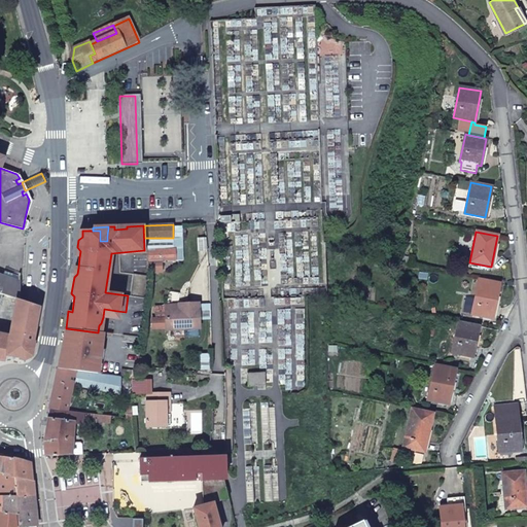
[(173,238),(149,238),(149,250),(152,250),(153,261),(161,261),(175,260),(175,258),(173,238)]
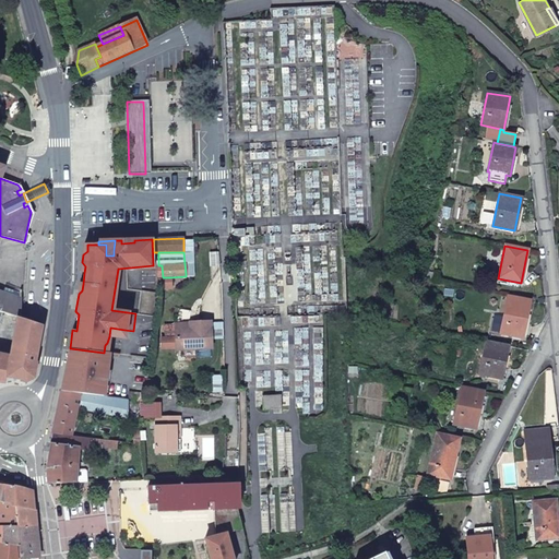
[(170,277),(163,277),(163,289),(171,289),(170,277)]
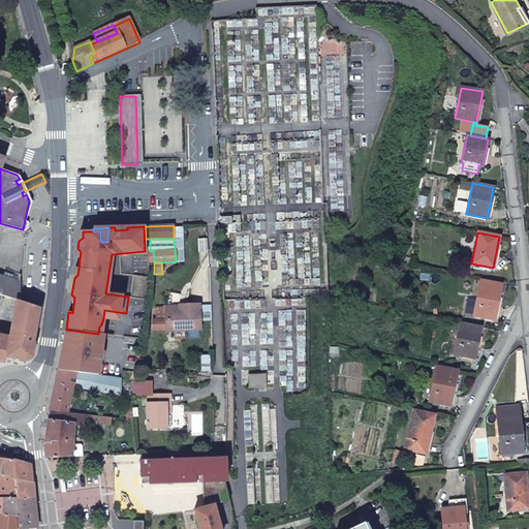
[(135,275),(130,298),(147,299),(150,276),(135,275)]
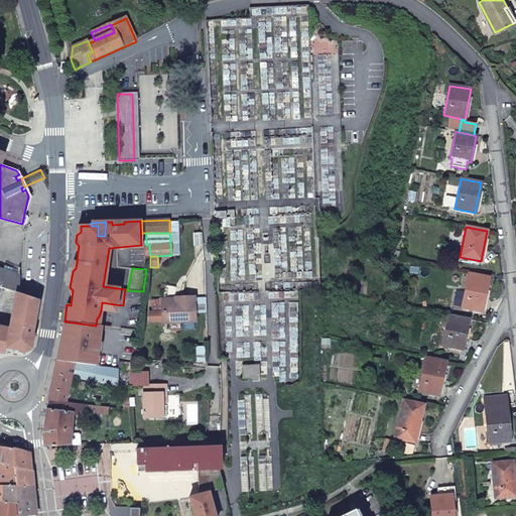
[(0,287),(15,292),(17,293),(18,275),(11,273),(2,270),(0,269),(0,287)]
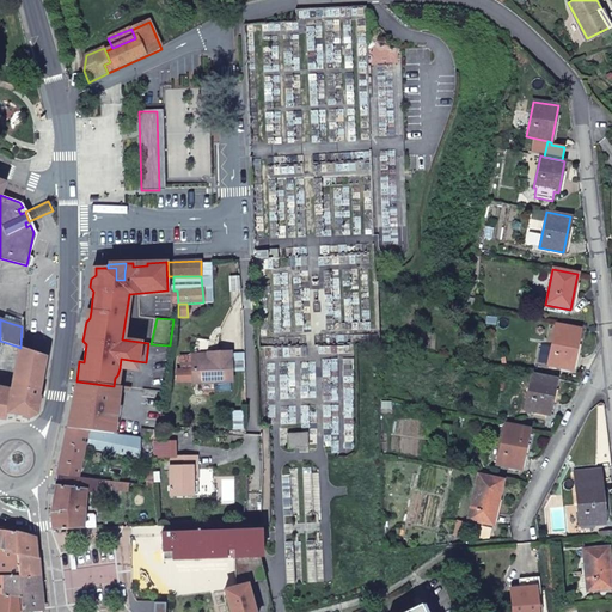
[(571,369),(580,329),(556,324),(548,365),(571,369)]
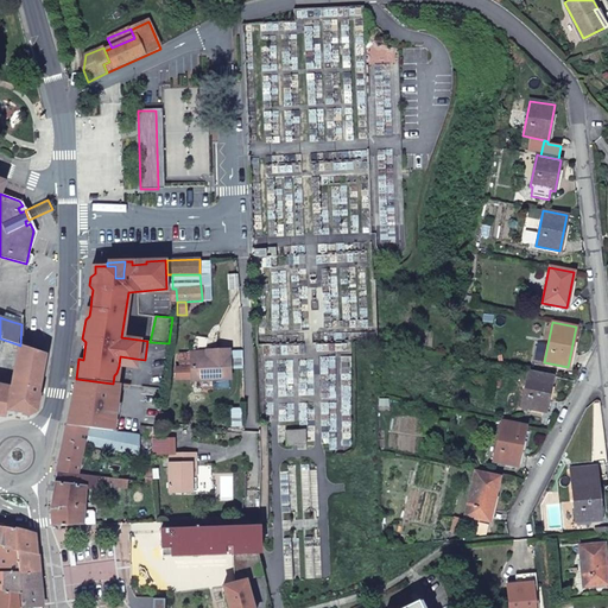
[(0,416),(5,417),(6,409),(29,413),(36,409),(37,401),(40,400),(43,384),(39,382),(45,353),(20,346),(18,344),(11,387),(0,385),(0,416)]
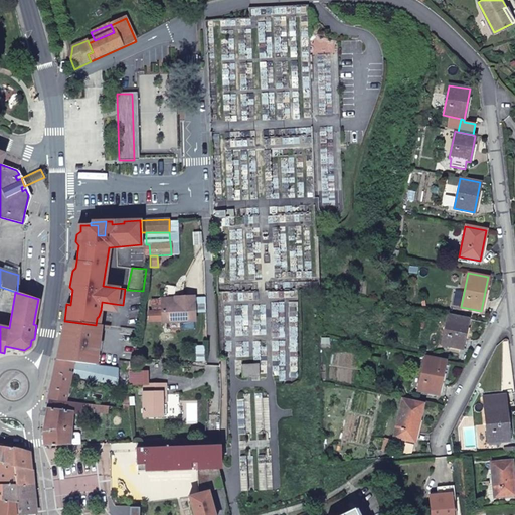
[(194,321),(193,297),(177,297),(177,303),(161,304),(162,313),(148,313),(149,323),(194,321)]
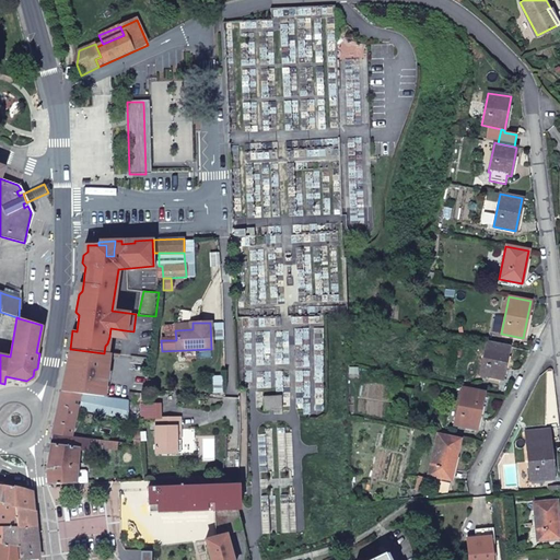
[(111,328),(109,337),(121,339),(123,333),(125,330),(111,328)]
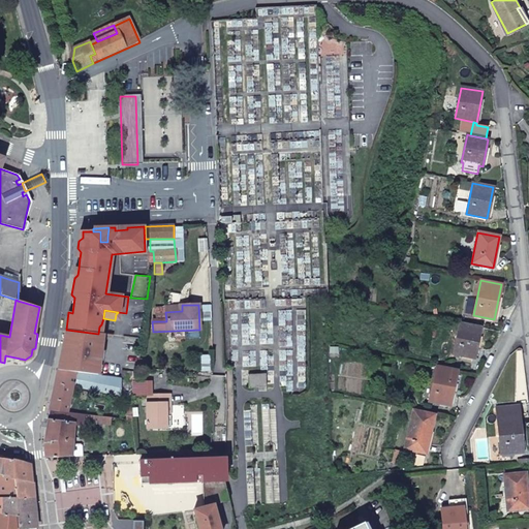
[(480,328),(460,323),(454,354),(474,359),(480,328)]
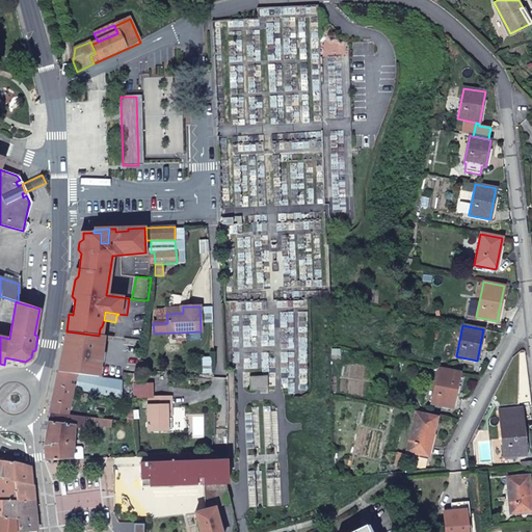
[(102,351),(103,336),(99,336),(67,331),(63,343),(57,372),(103,378),(106,352),(102,351)]
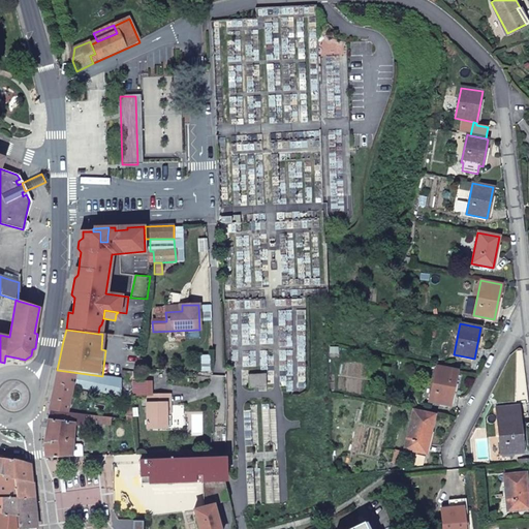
[(458,371),(436,366),(429,401),(449,406),(458,371)]
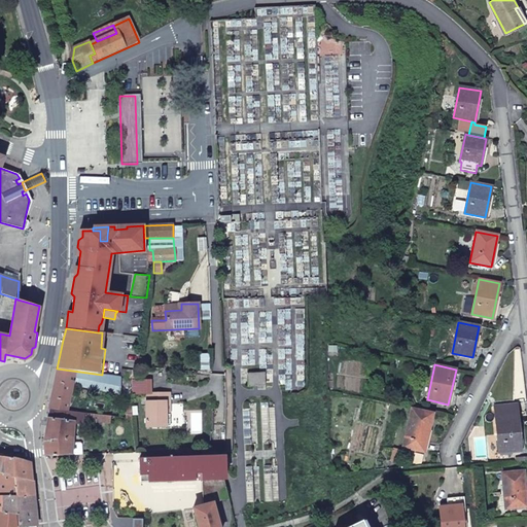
[(102,375),(57,369),(49,409),(67,411),(71,390),(75,390),(76,385),(119,394),(121,377),(102,375)]
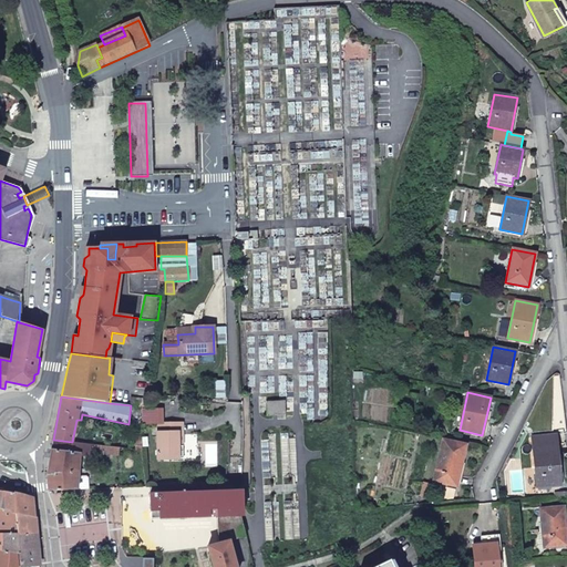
[(147,408),(148,399),(132,397),(131,404),(133,405),(134,405),(141,406),(141,408),(147,408)]
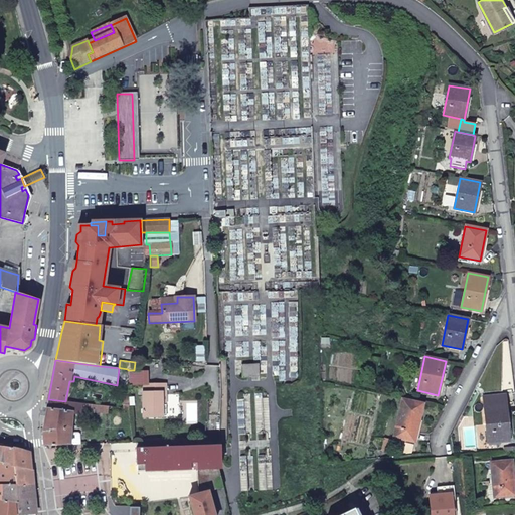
[(166,417),(166,405),(162,405),(161,385),(143,385),(143,417),(166,417)]
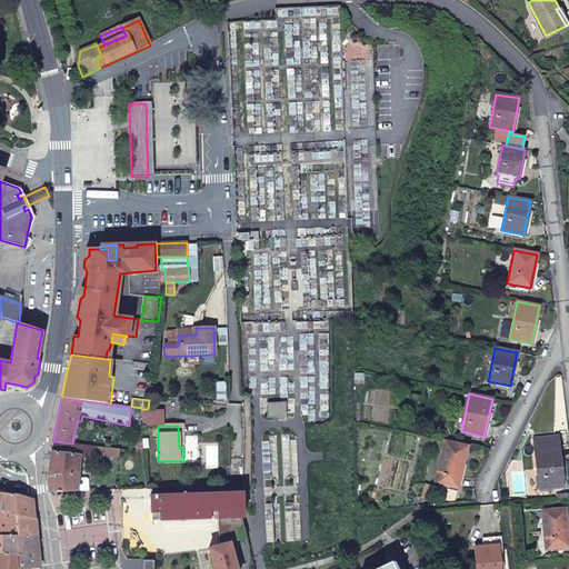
[(550,488),(561,487),(558,448),(556,448),(555,437),(535,439),(539,495),(550,495),(550,488)]
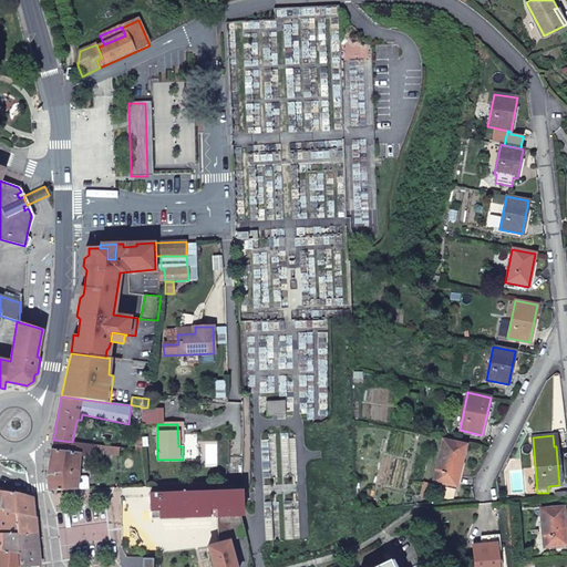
[(53,440),(51,451),(79,453),(81,443),(72,442),(53,440)]
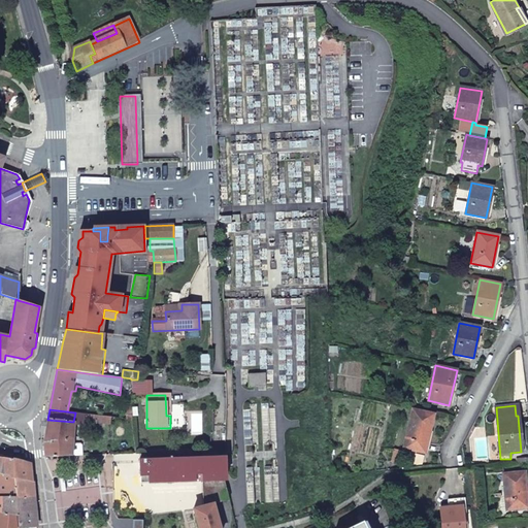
[(433,415),(413,409),(403,449),(425,454),(433,415)]
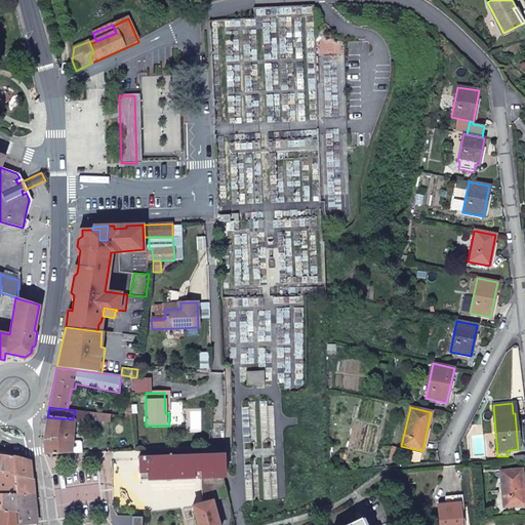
[(84,411),(75,410),(73,419),(73,422),(84,423),(85,415),(83,415),(84,411)]
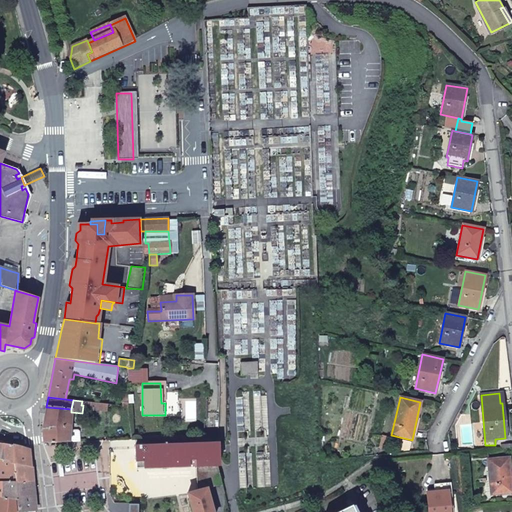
[(108,404),(82,401),(81,405),(83,405),(93,410),(107,411),(108,404)]
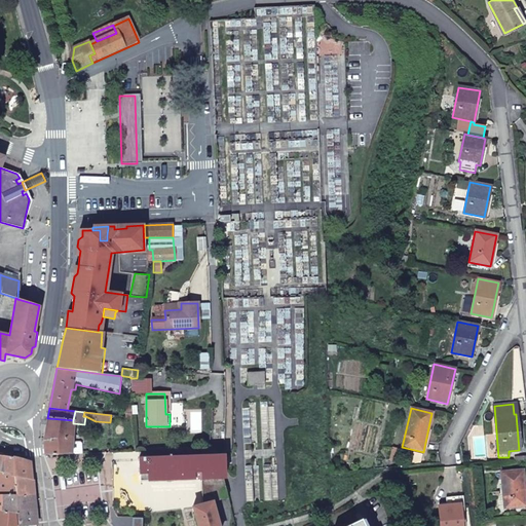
[(47,418),(44,442),(45,455),(71,454),(71,443),(71,437),(73,423),(73,420),(47,418)]
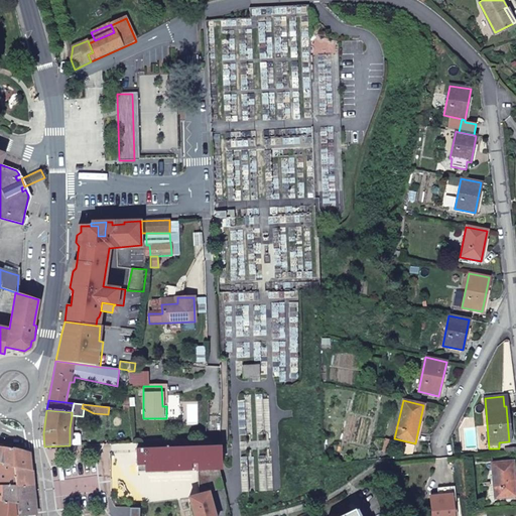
[(78,433),(70,434),(70,445),(80,445),(79,435),(78,433)]
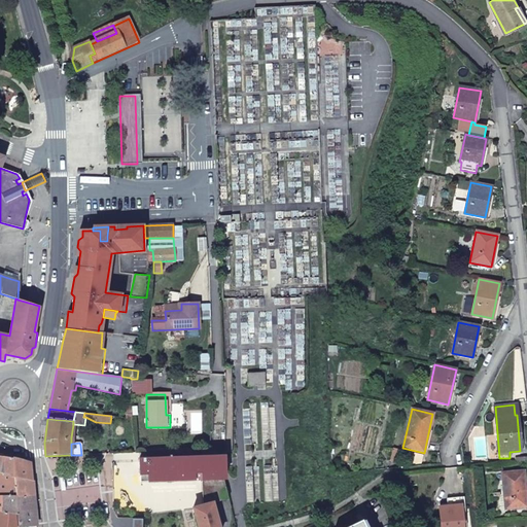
[(407,467),(421,466),(423,455),(402,451),(401,455),(409,457),(407,467)]
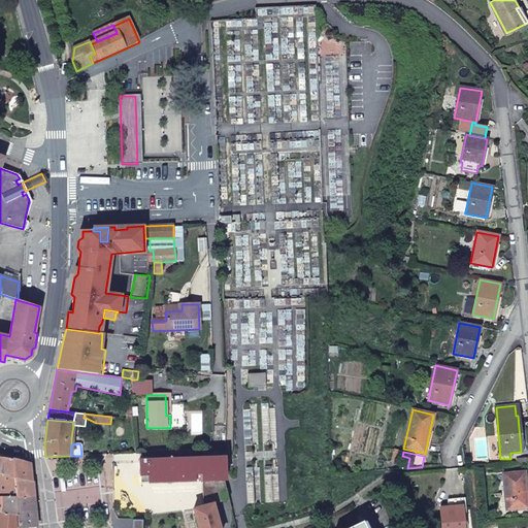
[(226,480),(225,457),(219,457),(174,459),(174,456),(166,457),(166,459),(139,460),(140,483),(202,481),(224,480),(226,480)]
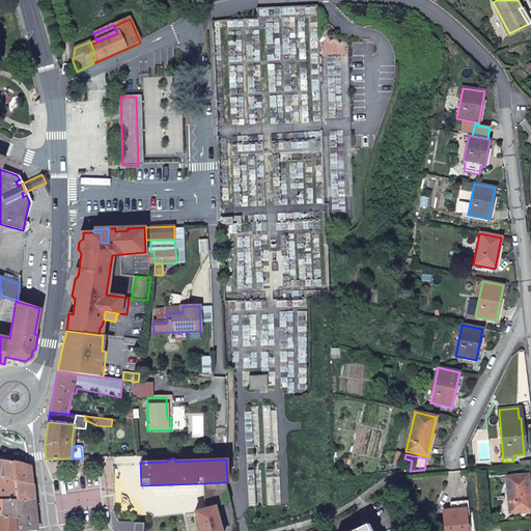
[(33,484),(31,466),(10,462),(0,459),(0,476),(15,480),(15,483),(33,484)]
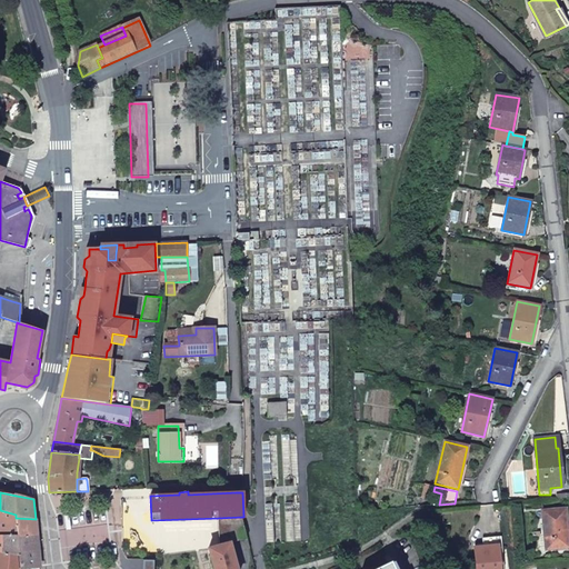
[(566,509),(542,511),(546,549),(568,548),(566,509)]
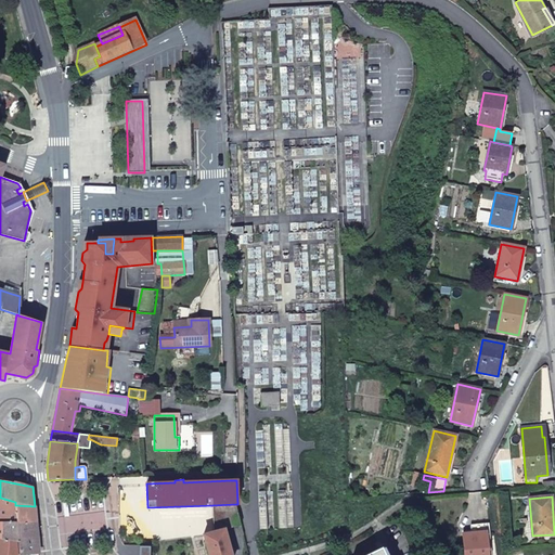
[(36,523),(35,506),(15,505),(15,502),(0,498),(0,521),(10,521),(36,523)]
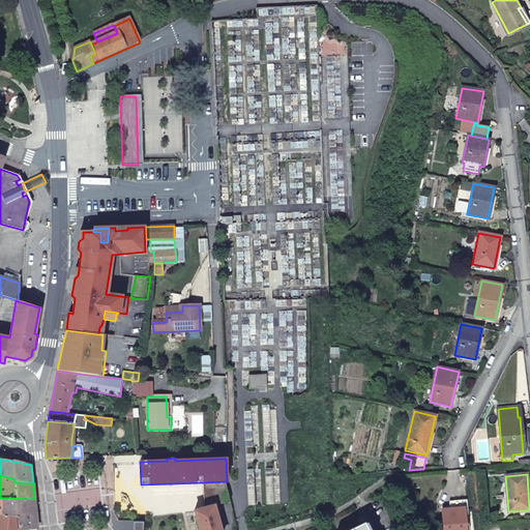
[(230,501),(225,481),(203,482),(204,508),(214,506),(230,501)]
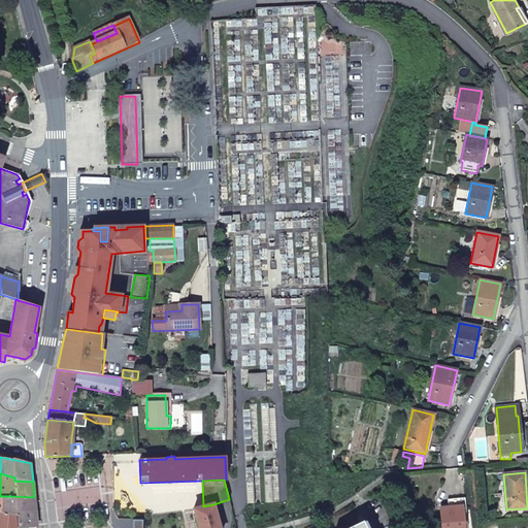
[(112,491),(112,509),(122,509),(122,491),(112,491)]
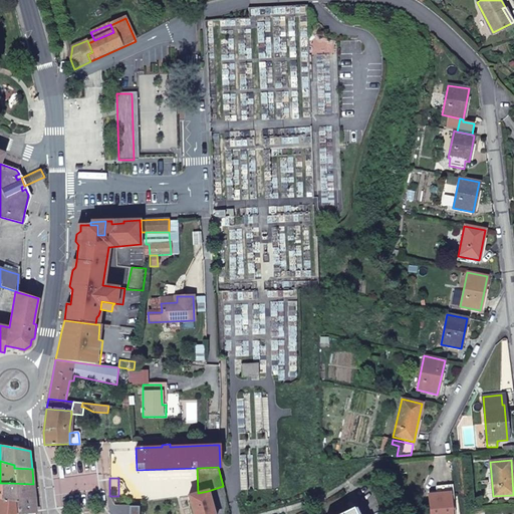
[(0,499),(18,502),(17,497),(34,498),(33,484),(9,483),(0,483),(0,499)]
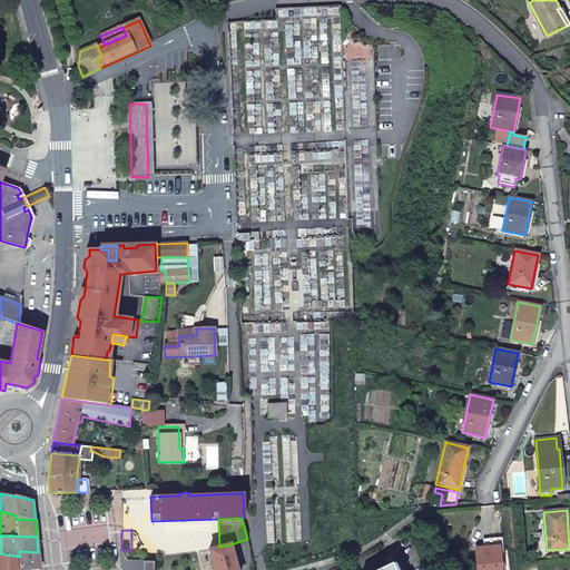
[(488,539),(488,548),(500,547),(499,538),(488,539)]
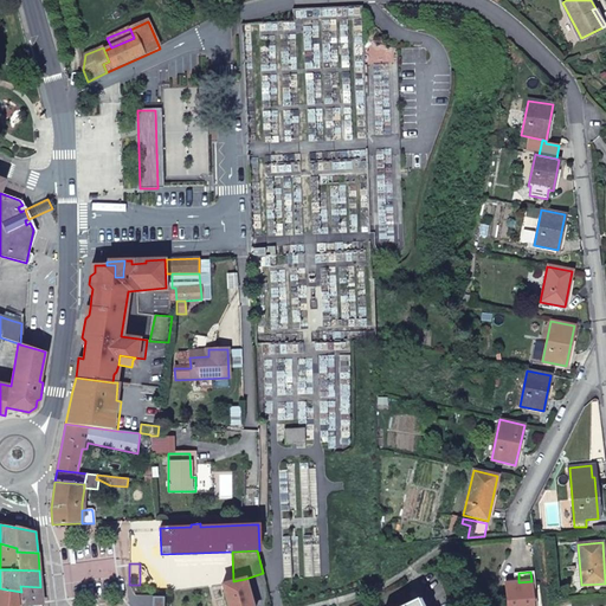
[(226,605),(251,605),(245,579),(233,581),(221,585),(226,605)]
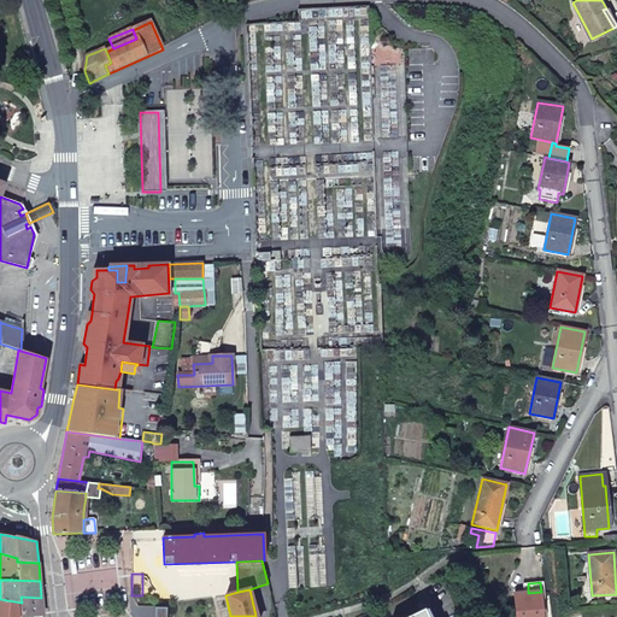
[(542,616),(541,592),(528,593),(515,594),(517,616),(542,616)]
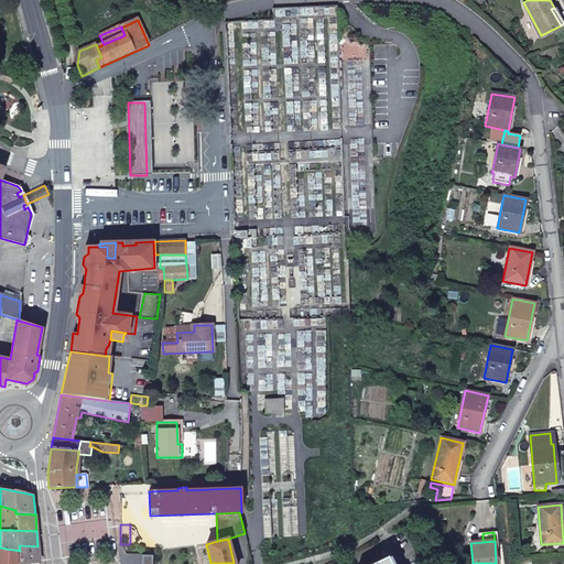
[(19,545),(20,551),(23,551),(21,563),(38,563),(39,563),(38,546),(19,545)]
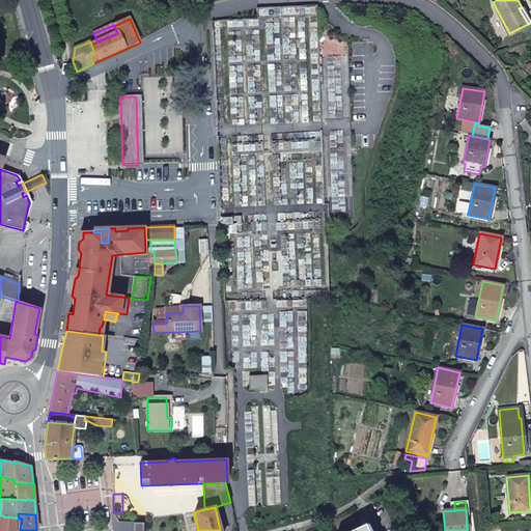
[(20,530),(22,519),(19,519),(0,515),(0,530),(20,530)]
